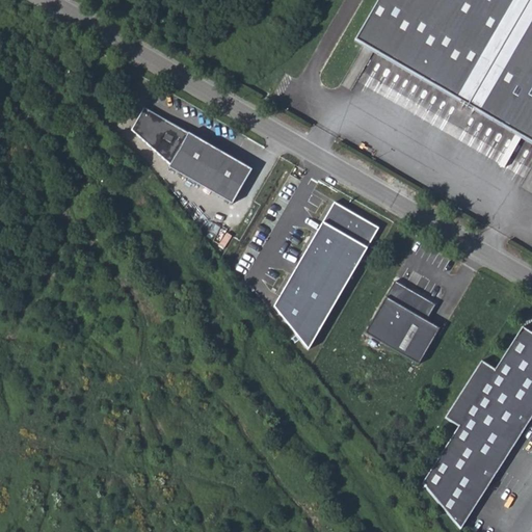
[(531,0),(377,0),(354,40),(531,142),(531,0)]
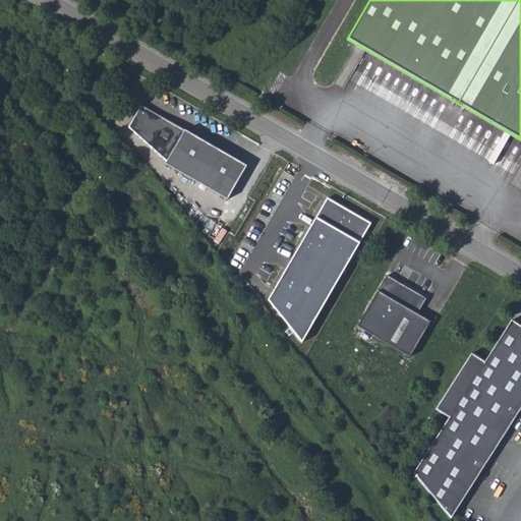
[(245,166),(153,112),(138,136),(167,162),(165,165),(226,200),(245,166)]
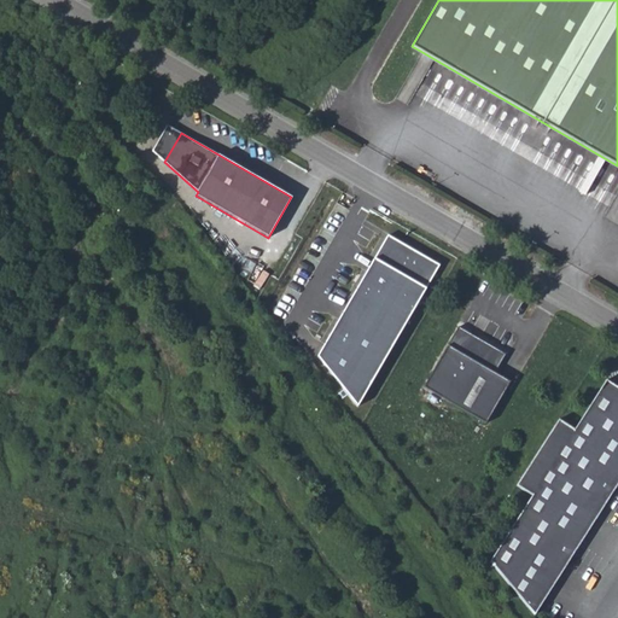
[(318,357),(357,409),(441,266),(388,234),(318,357)]
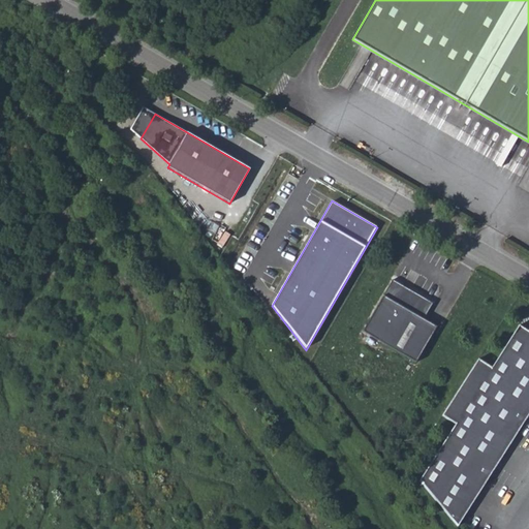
[(433,304),(392,280),(362,332),(415,363),(436,327),(424,319),(433,304)]
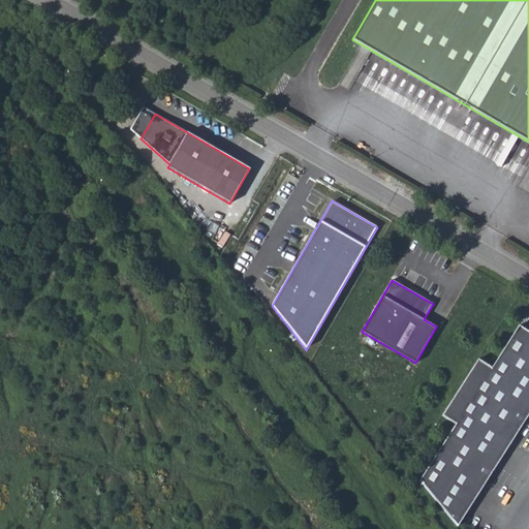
[(528,332),(519,325),(491,368),(477,360),(441,415),(455,425),(418,481),(457,528),(528,413),(528,332)]
